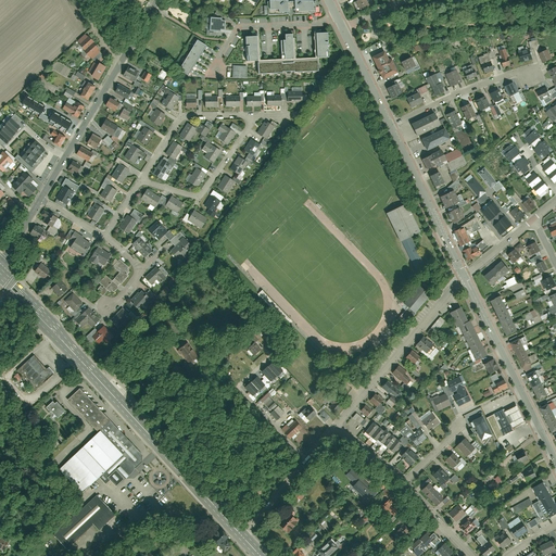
[(368,7),(365,0),(361,0),(357,2),(361,10),(368,7)]
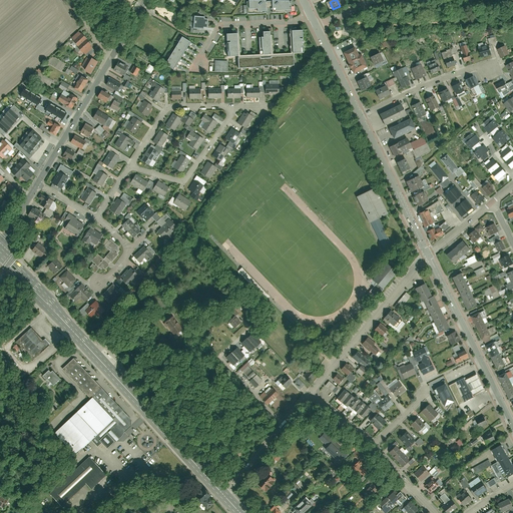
[(292,2),(247,3),(247,15),(267,14),(267,10),(273,10),(273,13),(292,13),(292,2)]
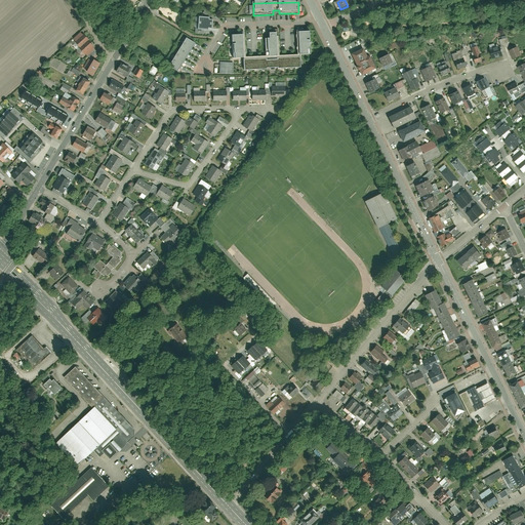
[(209,21),(209,19),(199,18),(198,31),(208,31),(208,30),(212,30),(213,22),(209,21)]
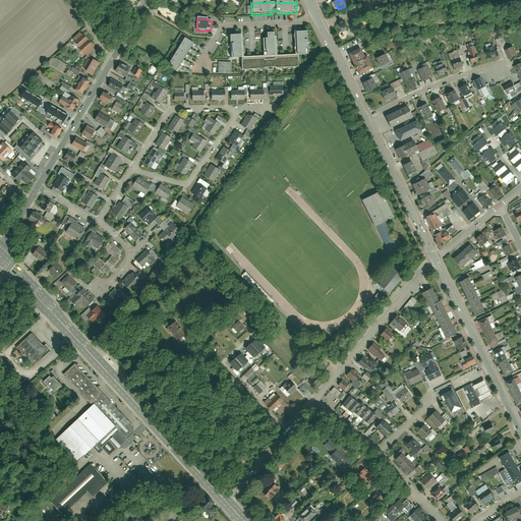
[(79,33),(72,40),(75,42),(74,43),(79,49),(78,50),(85,57),(94,50),(87,42),(89,41),(82,35),(82,36),(79,33)]
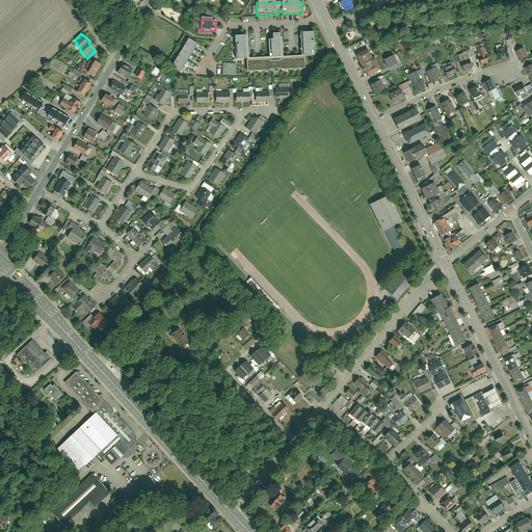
[(282,71),(306,70),(304,58),(314,57),(314,43),(312,43),(312,41),(315,41),(314,33),(302,34),(303,56),(284,57),(283,38),(281,38),(281,35),(273,35),(273,41),(271,41),(272,58),(249,59),(248,36),(236,37),(237,61),(246,60),(247,72),(270,71),(270,70),(282,70),(282,71)]
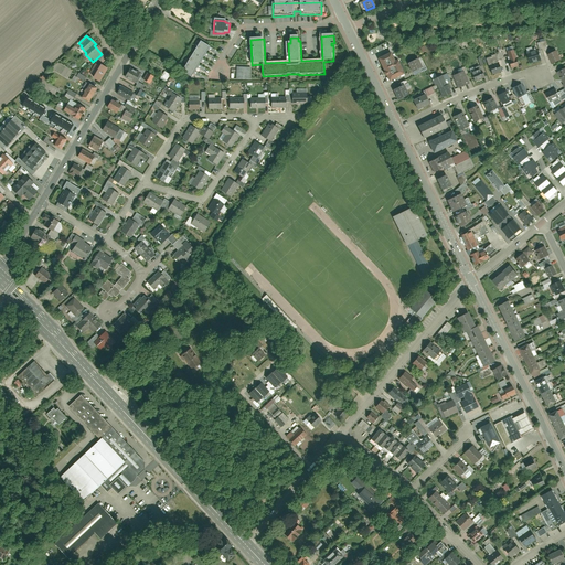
[(210,48),(201,42),(182,73),(192,80),(210,48)]
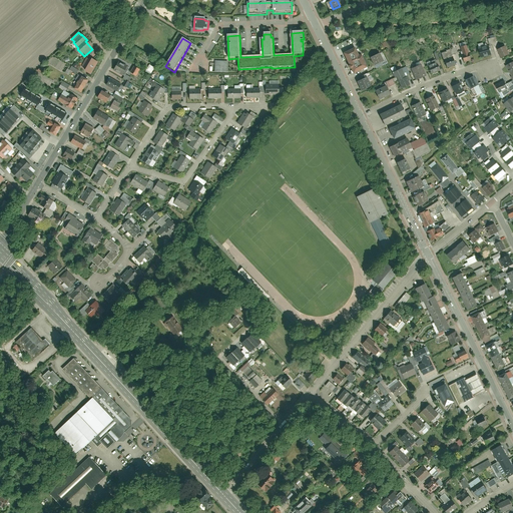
[(461,56),(463,62),(471,60),(469,53),(467,54),(465,45),(460,47),(462,55),(461,56)]
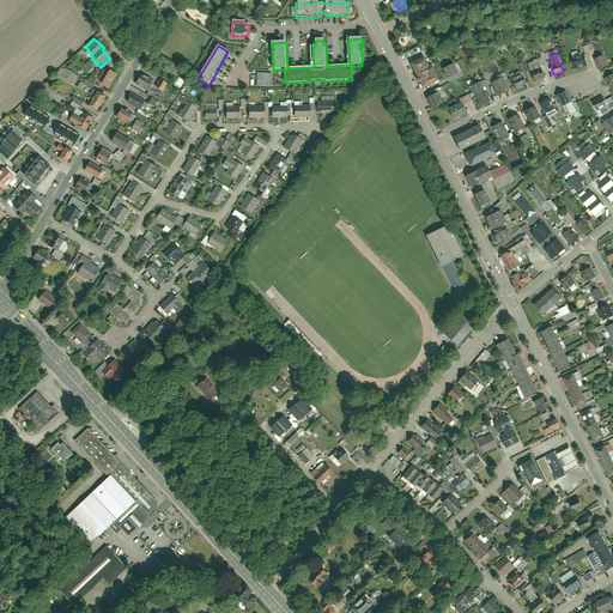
[(587,64),(584,54),(571,58),(574,67),(587,64)]
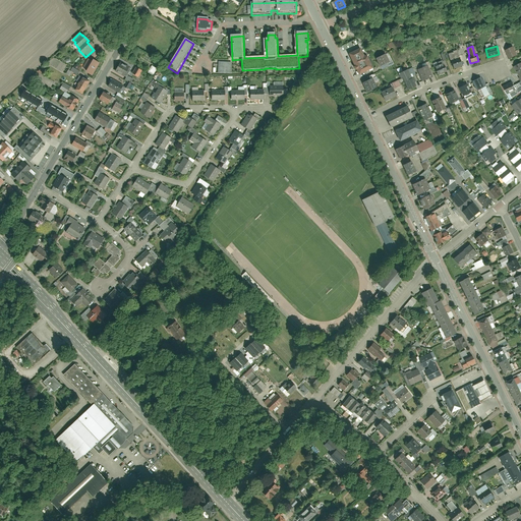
[(506,50),(511,59),(516,56),(511,47),(506,50)]
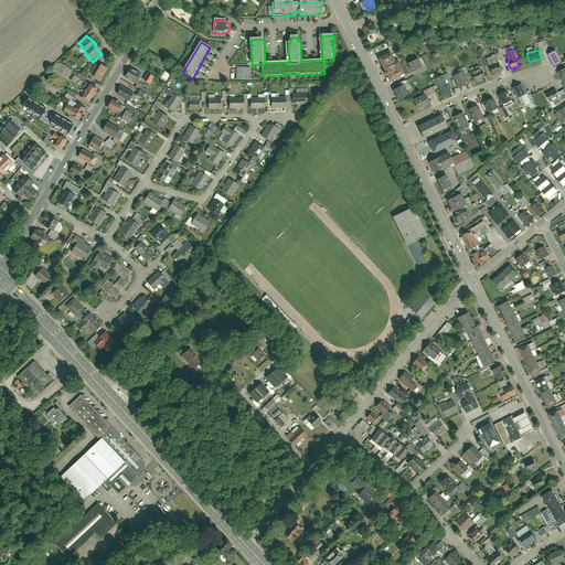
[(390,54),(377,60),(387,82),(403,74),(396,60),(393,61),(390,54)]
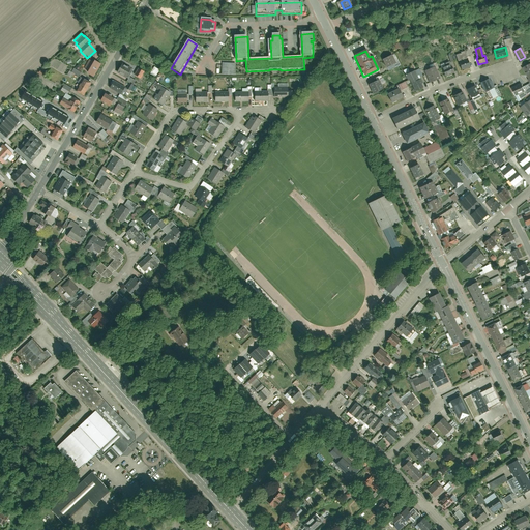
[(392,57),(382,61),(385,68),(395,64),(392,57)]
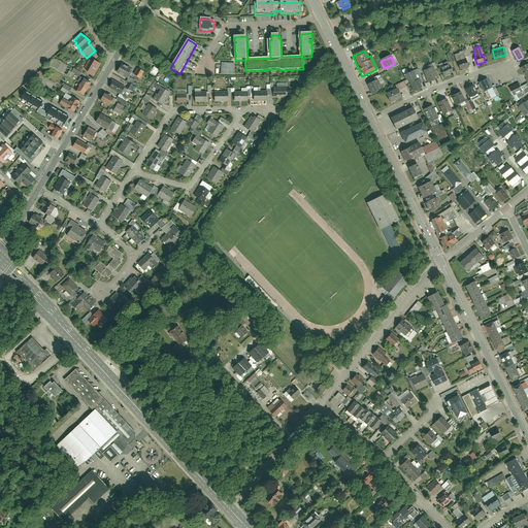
[(468,66),(465,59),(456,62),(458,69),(468,66)]
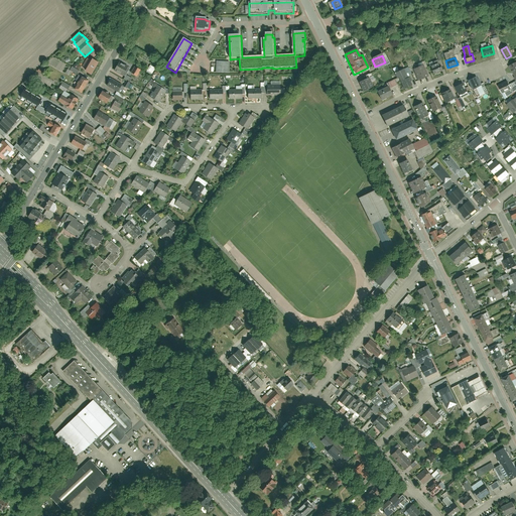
[(85,73),(92,76),(98,62),(92,59),(92,60),(87,58),(83,67),(87,69),(85,73)]
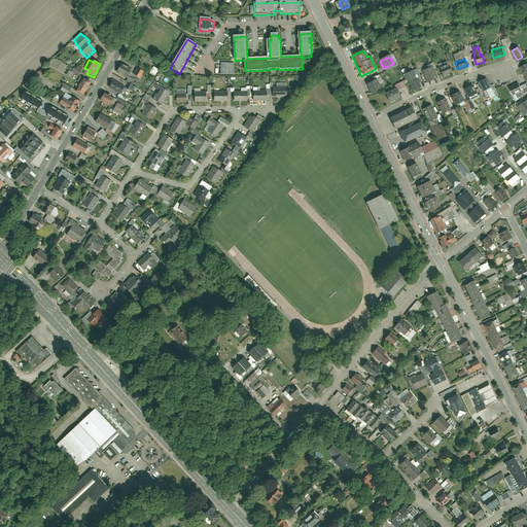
[(219,74),(234,74),(234,62),(219,62),(219,74)]
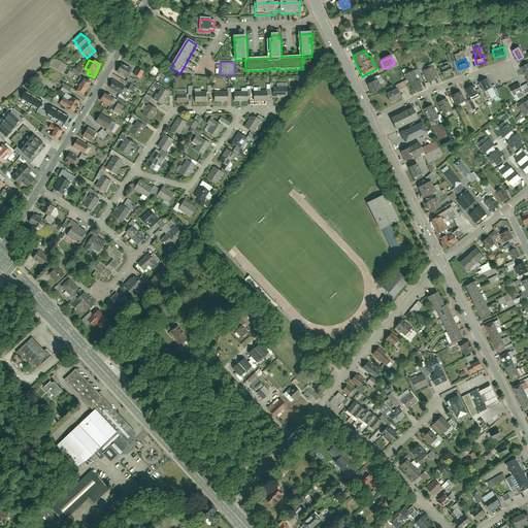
[(122,64),(117,73),(127,78),(132,69),(122,64)]
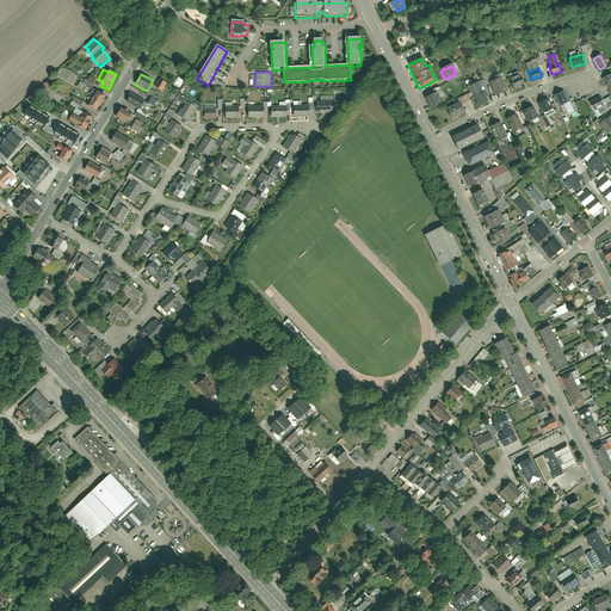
[(519,75),(508,80),(513,88),(523,85),(519,75)]
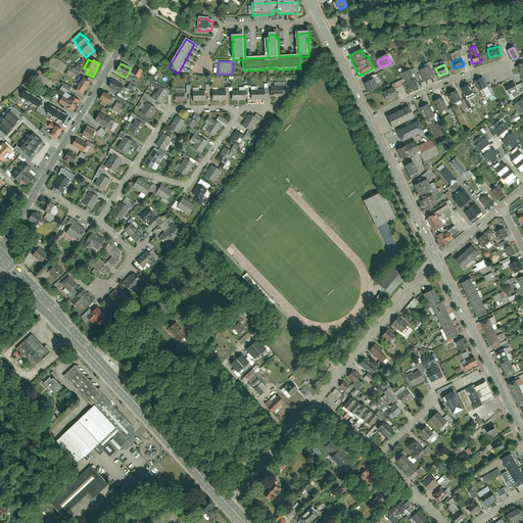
[(147,73),(153,76),(157,68),(151,65),(147,73)]
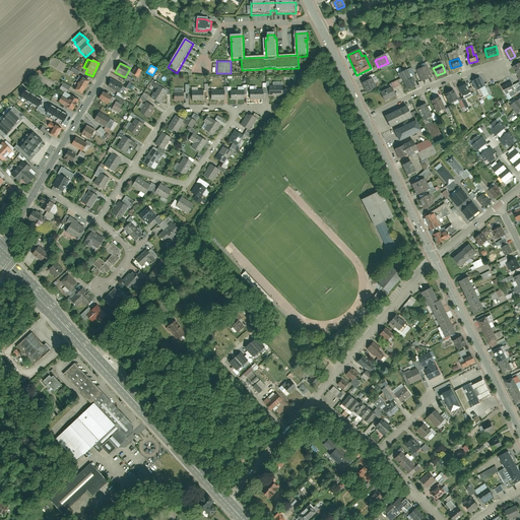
[(142,71),(136,67),(132,73),(138,77),(142,71)]
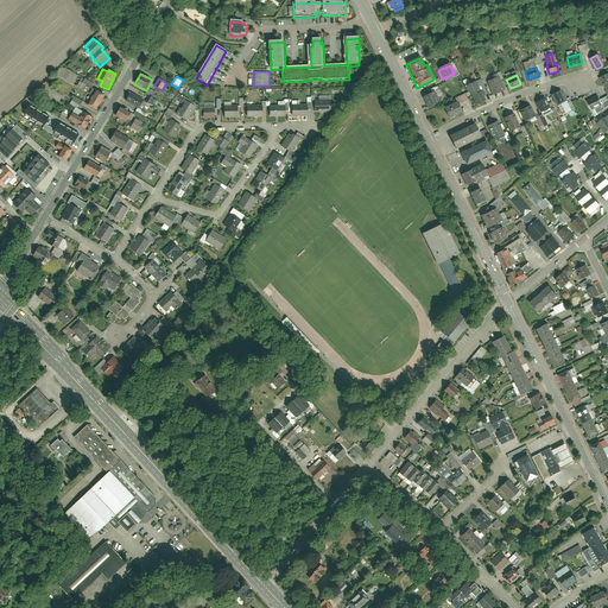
[(487,81),(492,95),(500,92),(494,78),(487,81)]
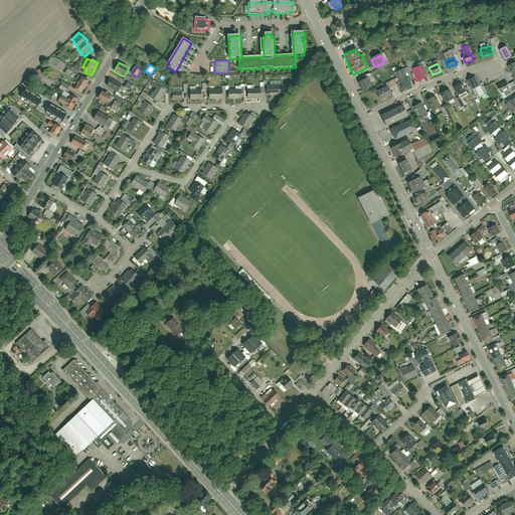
[(403,89),(408,86),(404,77),(403,78),(398,68),(393,71),(398,80),(399,80),(403,89)]
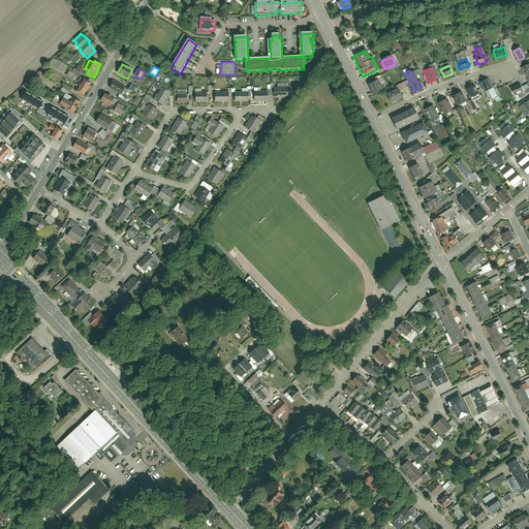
[(41,84),(52,88),(54,82),(43,78),(41,84)]
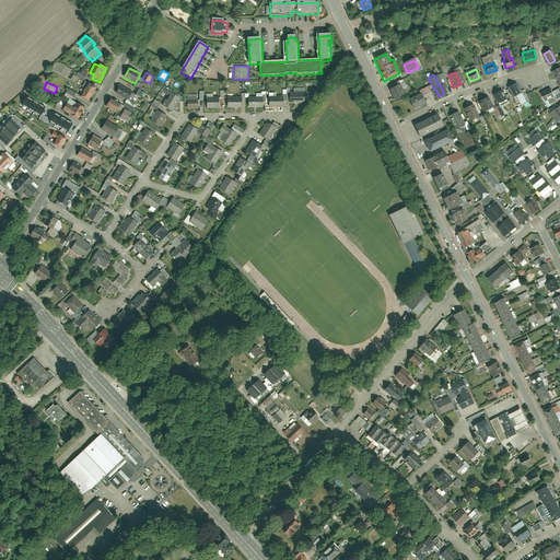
[(89,103),(96,89),(88,84),(80,97),(89,103)]
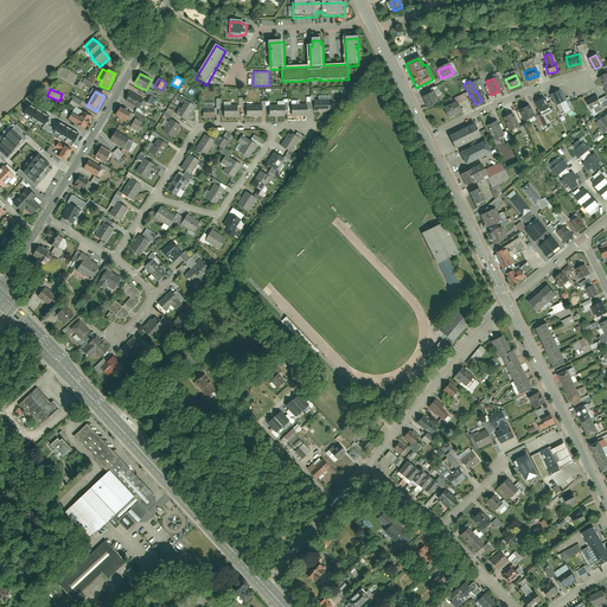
[(428,93),(421,96),(426,108),(434,104),(428,93)]
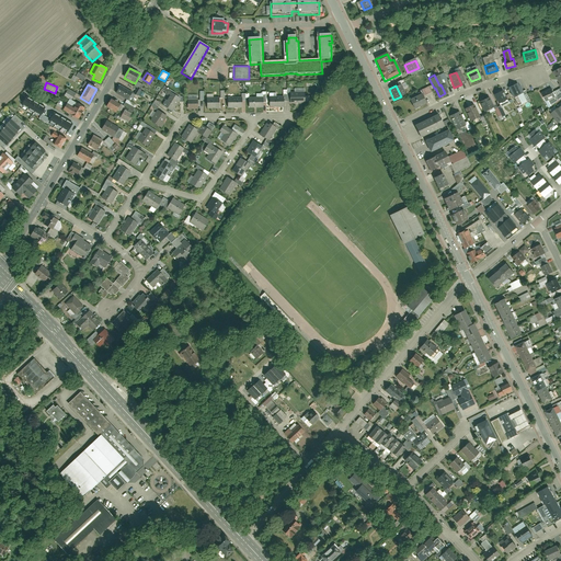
[(431,92),(430,88),(431,88),(430,86),(421,89),(424,95),(431,92)]
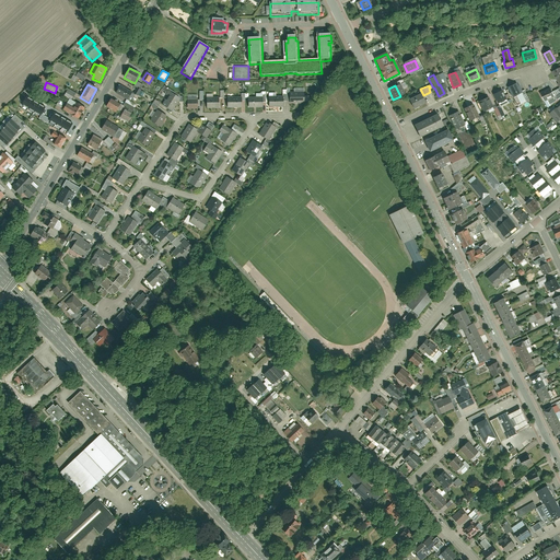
[(508,88),(512,96),(516,94),(512,85),(508,88)]
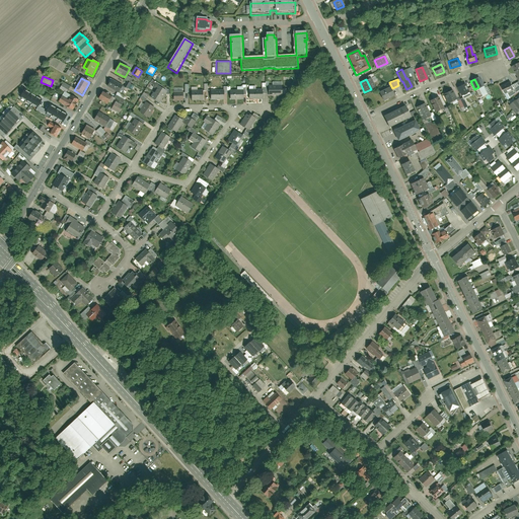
[(112,80),(107,87),(120,93),(124,86),(112,80)]
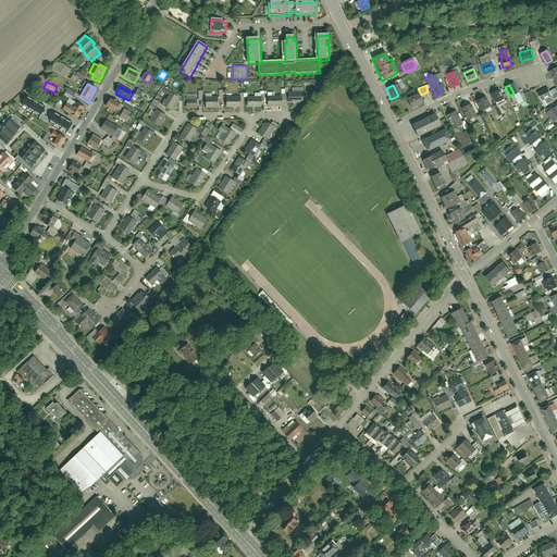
[(551,97),(548,89),(539,93),(542,100),(551,97)]
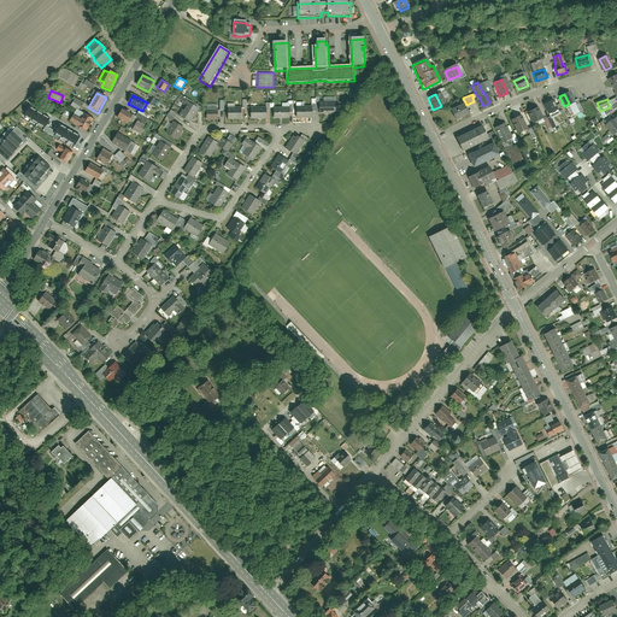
[(550,100),(544,104),(548,115),(554,111),(550,100)]
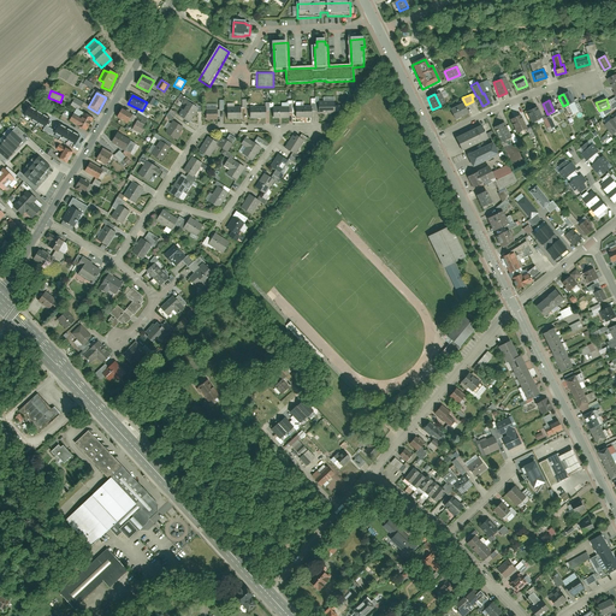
[(188,102),(183,110),(195,117),(199,108),(188,102)]
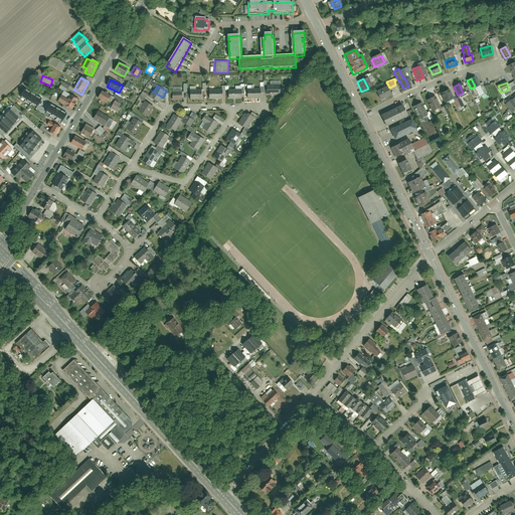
[(281,96),(280,86),(266,86),(266,96),(281,96)]
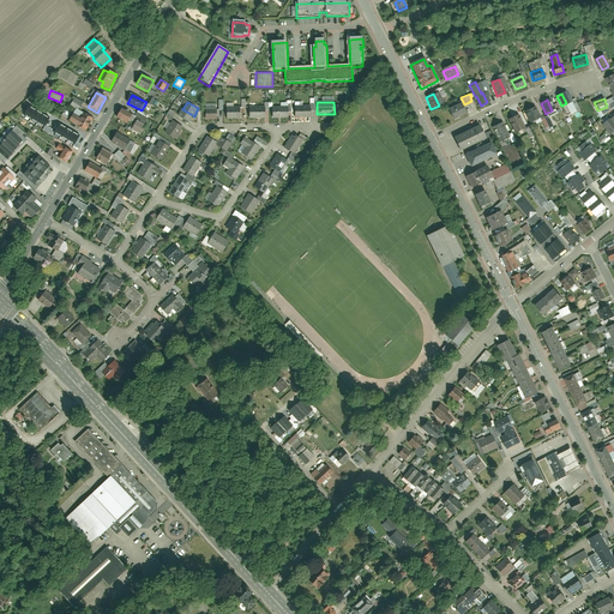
[(461,102),(447,108),(452,120),(467,113),(461,102)]
